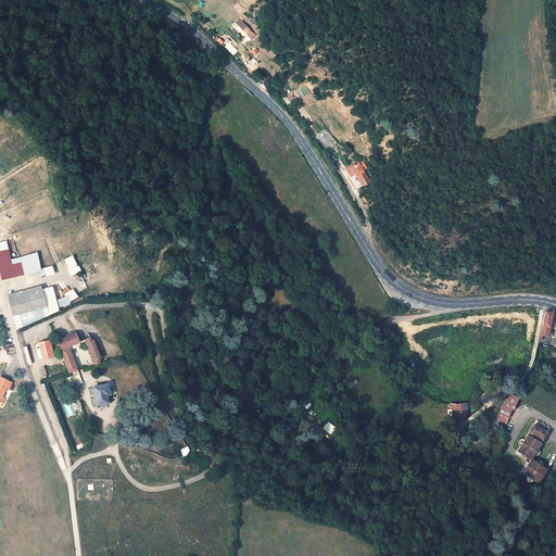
[(241,21),(239,19),(236,22),(248,36),(252,33),(241,21)]
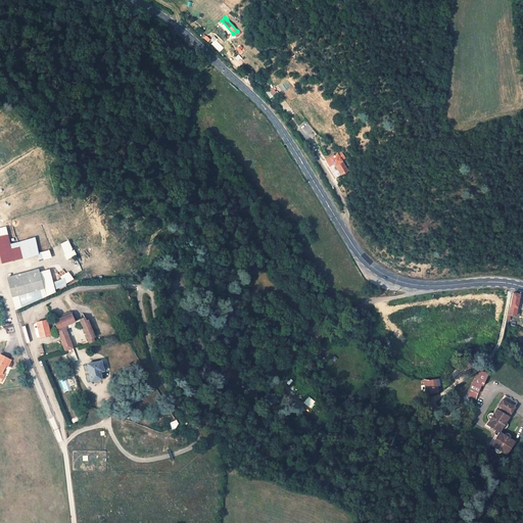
[(328,157),(323,150),(314,156),(319,163),(328,157)]
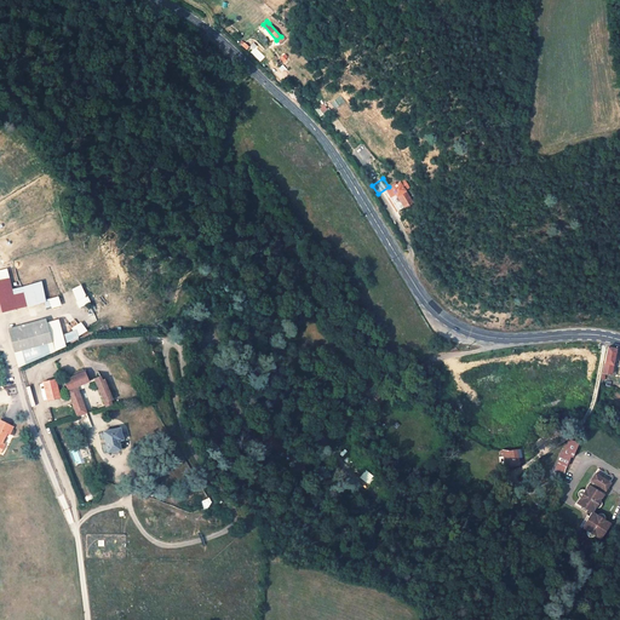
[(414,202),(413,201),(411,196),(408,193),(406,189),(400,193),(401,195),(399,196),(406,207),(414,202)]
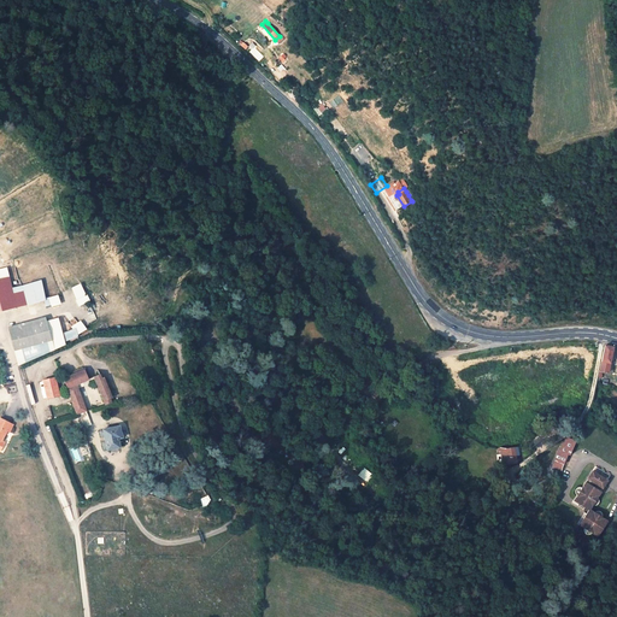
[(71,287),(78,305),(89,301),(82,282),(71,287)]
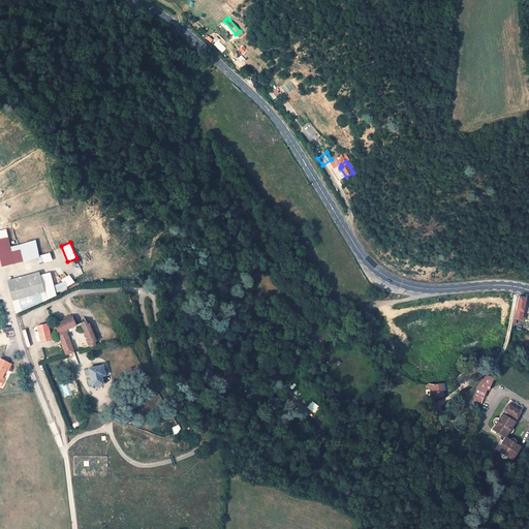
[(0,273),(11,266),(4,256),(0,248),(0,273)]
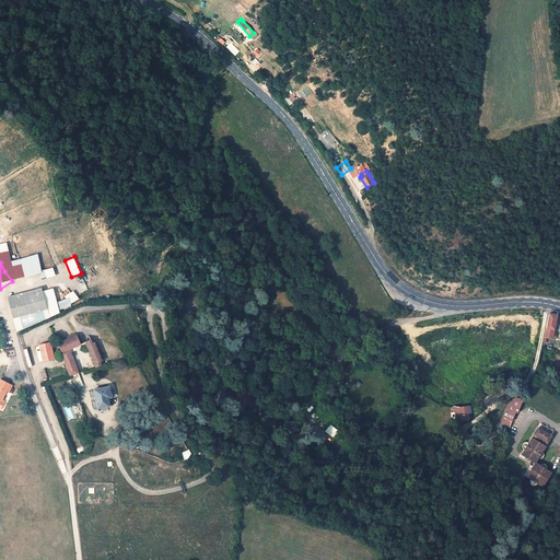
[(19,277),(12,267),(4,271),(12,281),(19,277)]
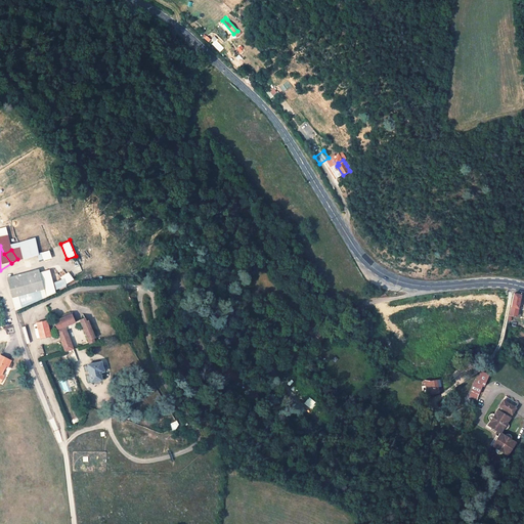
[(13,306),(56,296),(50,269),(39,271),(39,269),(7,276),(13,306)]
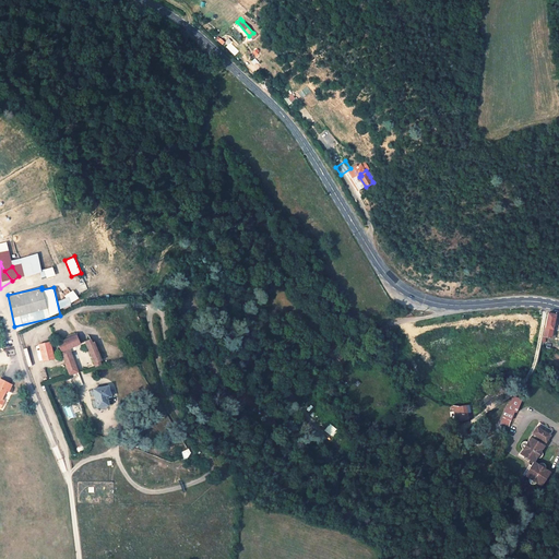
[(64,295),(66,297),(58,301),(61,308),(79,299),(74,289),(64,295)]
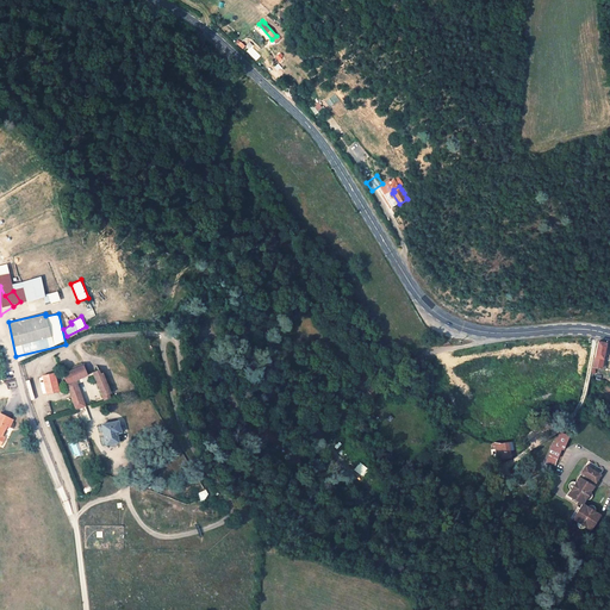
[(596,367),(601,368),(605,343),(598,342),(591,373),(595,373),(596,367)]
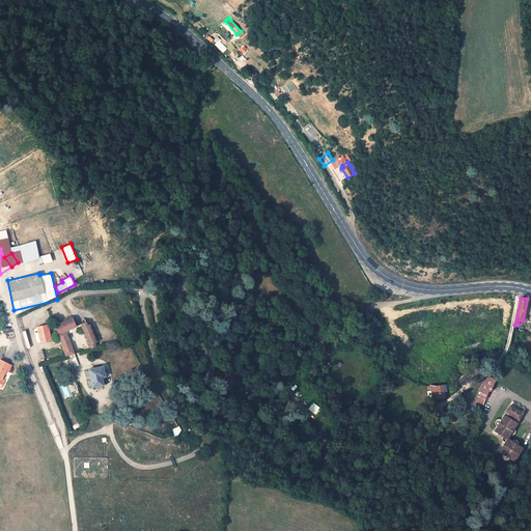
[(56,336),(63,333),(76,329),(71,318),(53,328),(56,336)]
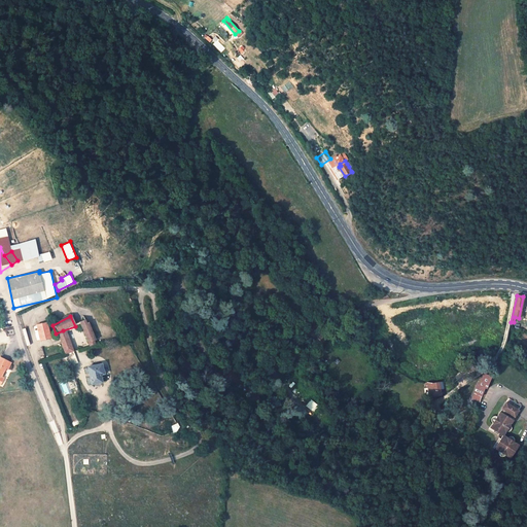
[(44,323),(34,325),(38,341),(48,338),(44,323)]
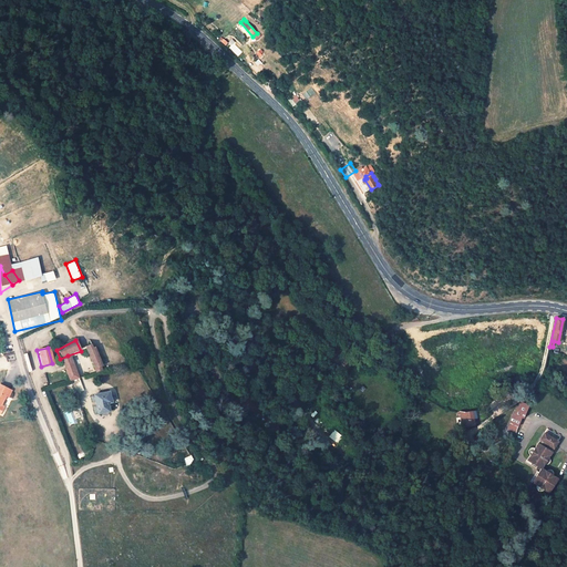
[(99,366),(93,352),(85,354),(93,373),(101,371),(99,366)]
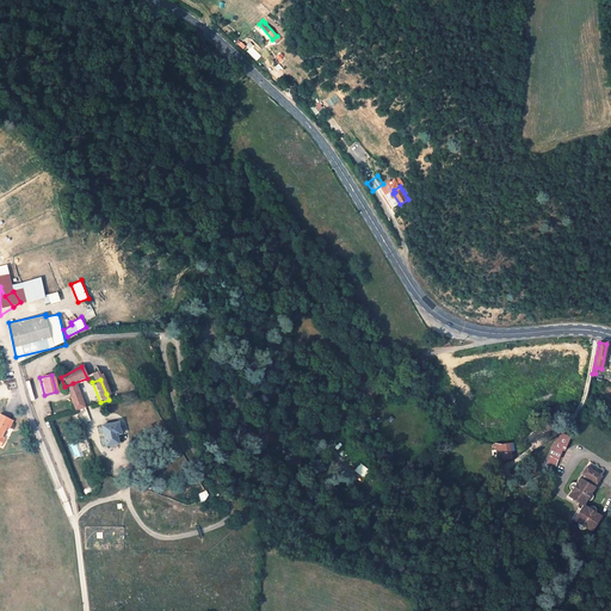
[(78,396),(73,383),(65,387),(69,399),(78,396)]
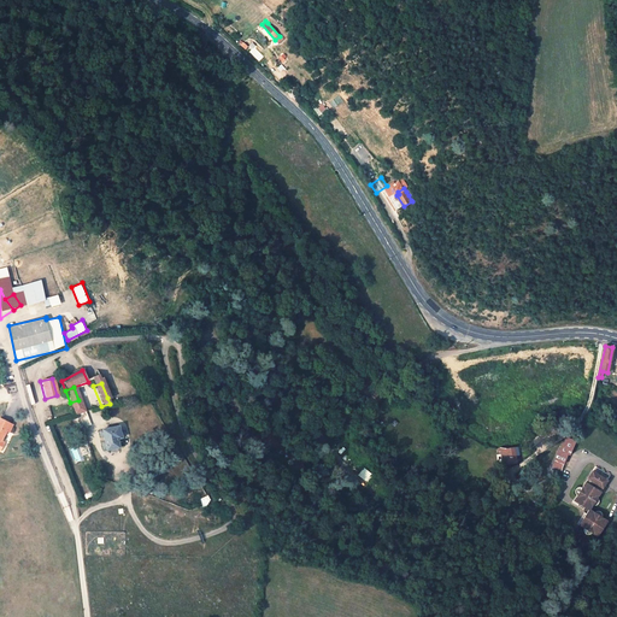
[(82,413),(78,400),(70,403),(75,416),(81,413),(82,413)]
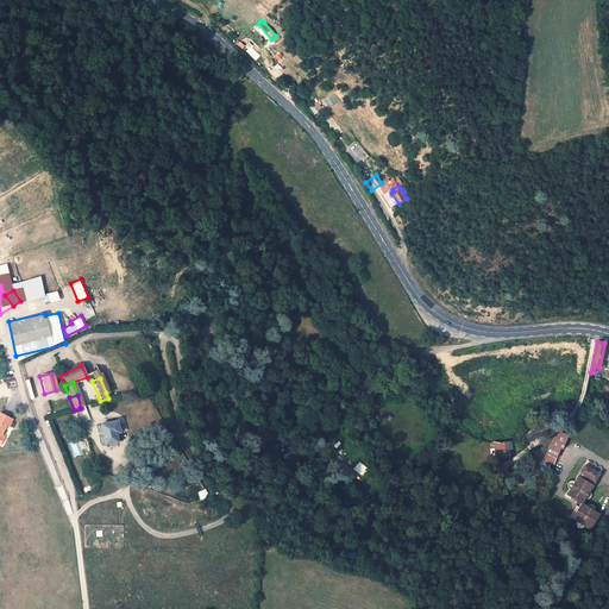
[(74,410),(79,422),(85,420),(80,408),(74,410)]
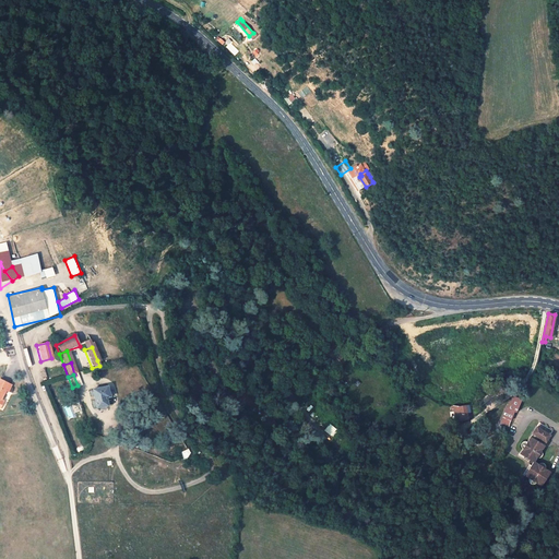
[(8,392),(12,385),(1,378),(0,380),(0,405),(2,402),(0,400),(0,399),(6,391),(8,392)]
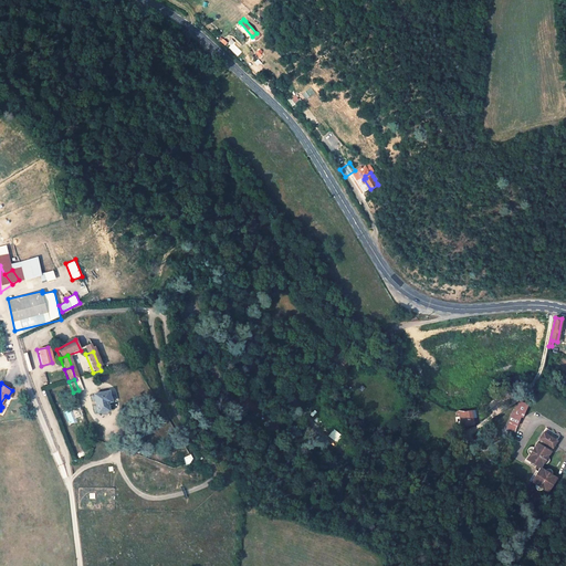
[(94,407),(92,408),(93,413),(113,409),(112,406),(109,404),(109,400),(107,391),(88,396),(90,402),(93,402),(94,407)]
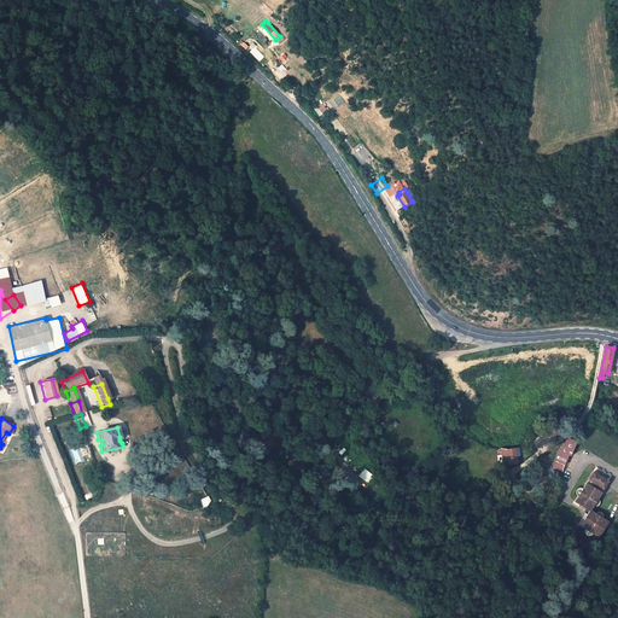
[(566,465),(576,442),(570,439),(569,442),(566,441),(564,445),(563,445),(557,461),(566,465)]
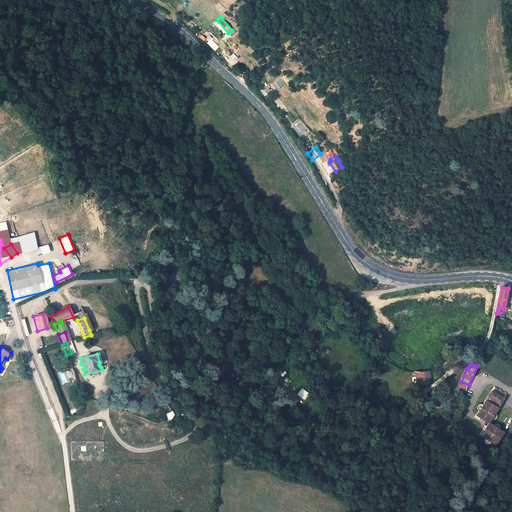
[(422,385),(428,384),(427,378),(426,371),(419,371),(414,370),(414,371),(413,371),(413,373),(415,373),(417,384),(422,383),(422,385)]
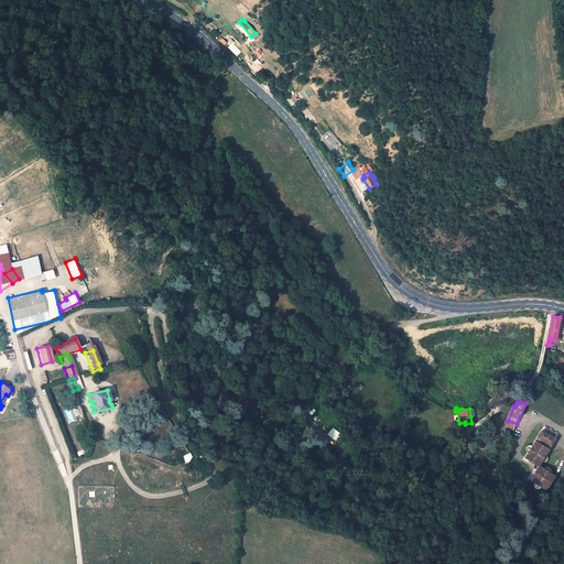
[(535,465),(538,467),(541,462),(544,456),(549,451),(542,446),(539,445),(542,441),(544,443),(551,446),(555,440),(554,440),(542,431),(538,438),(539,438),(533,447),(529,454),(525,459),(535,465)]
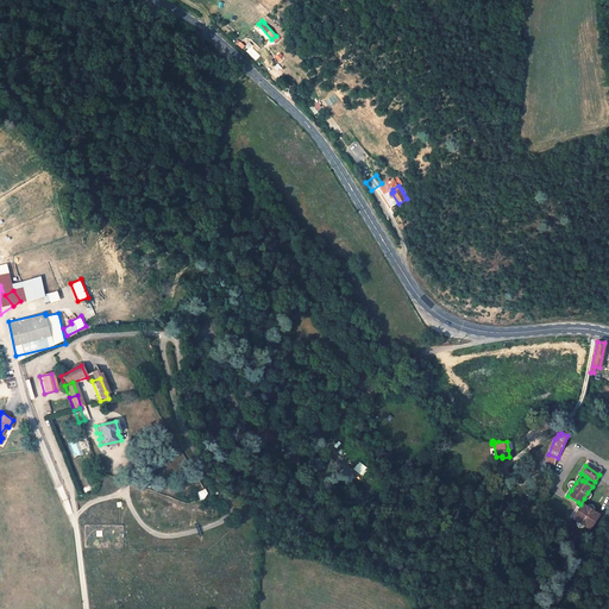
[(206,489),(198,491),(201,498),(208,495),(206,489)]
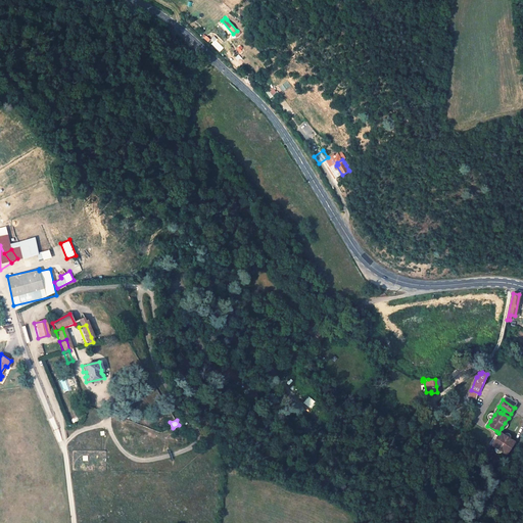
[(502,453),(506,456),(509,452),(514,442),(510,439),(504,436),(498,433),(497,436),(491,446),(495,448),(502,453)]
